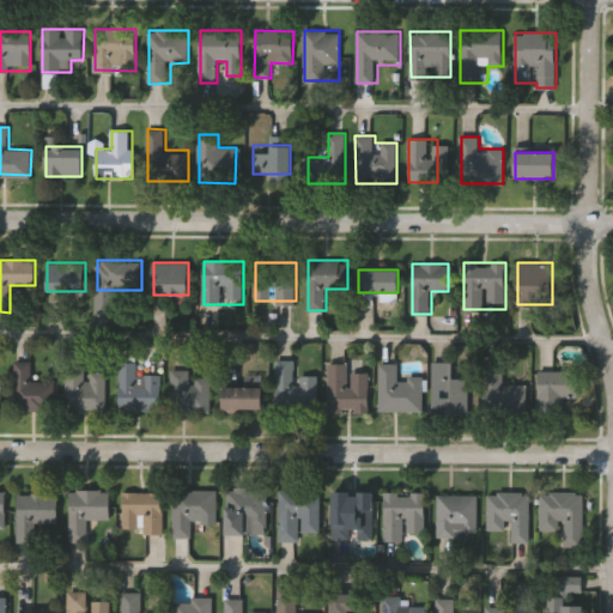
[(277,413),(277,359),(296,359),(296,376),(319,376),(319,413),(277,413)]
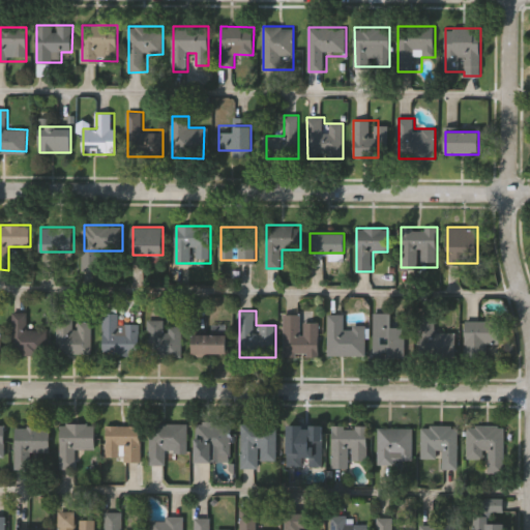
[(11,355),(12,313),(28,313),(28,327),(48,328),(48,356),(11,355)]
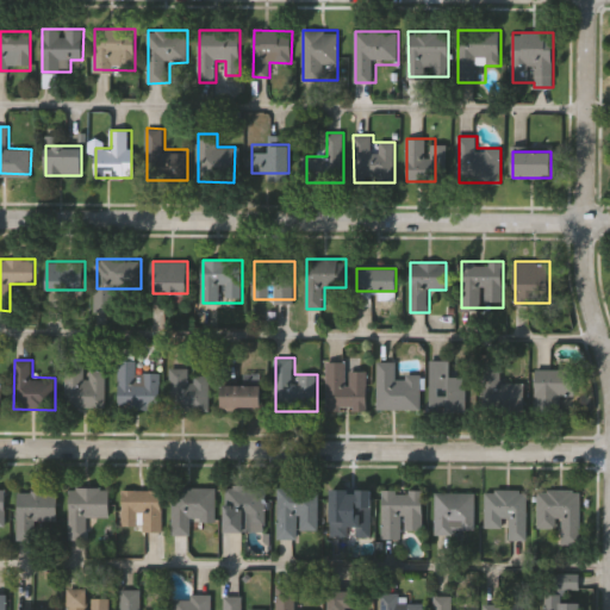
[(431,412),(431,360),(452,360),(452,377),(467,377),(467,412),(431,412)]
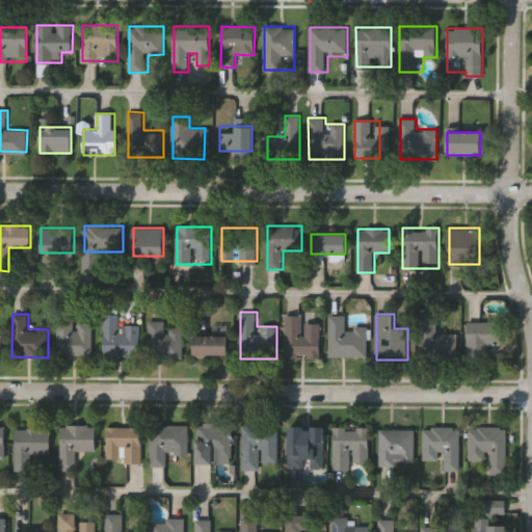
[(140,356),(103,356),(104,315),(120,315),(120,325),(140,325),(140,356)]
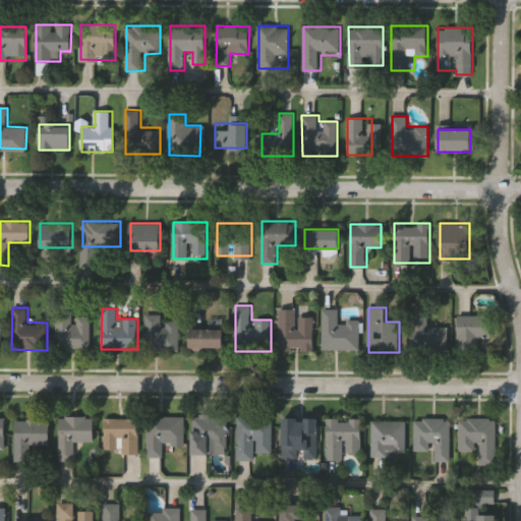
[(323,308),(339,308),(339,320),(360,320),(360,350),(323,350),(323,308)]
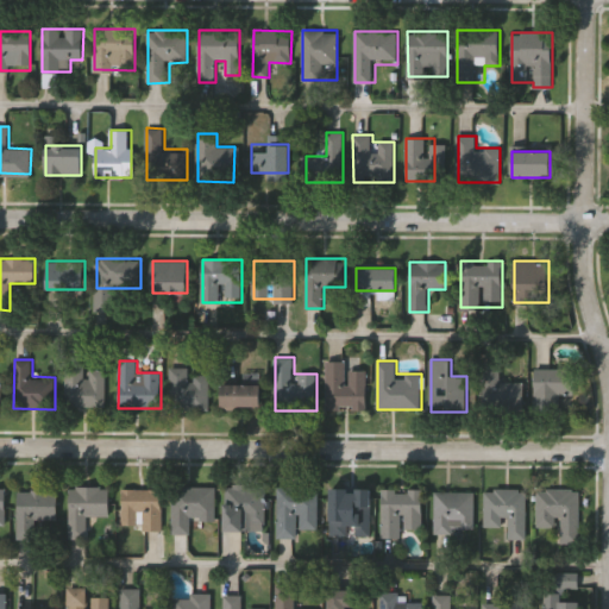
[(346,362),(346,370),(368,370),(368,410),(327,410),(327,362),(346,362)]
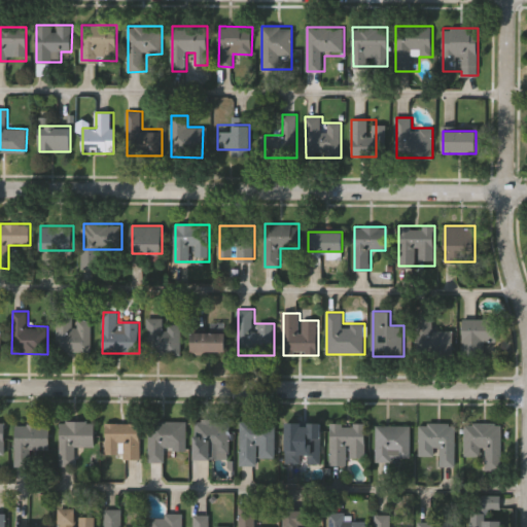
[(453,329),(453,352),(418,352),(418,314),(434,314),(434,329),(453,329)]
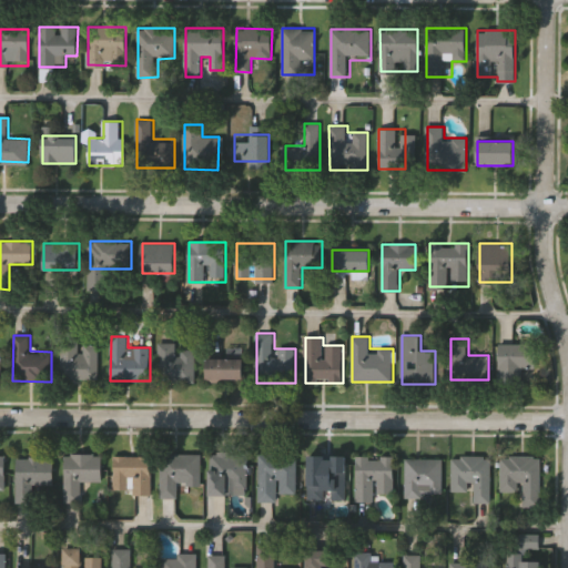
[(61,342),(98,342),(98,379),(61,379),(61,342)]
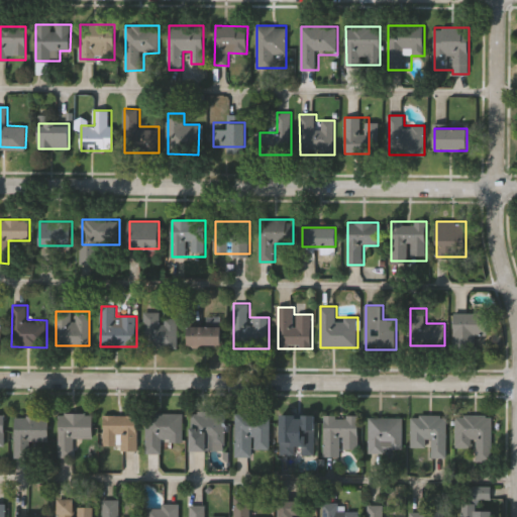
[(161,312),(161,317),(178,317),(178,347),(144,347),(144,312),(161,312)]
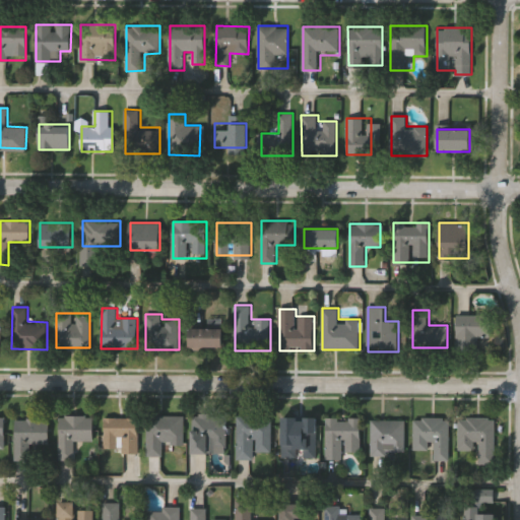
[(491,337),(479,337),(479,351),(457,351),(457,315),(491,315),(491,337)]
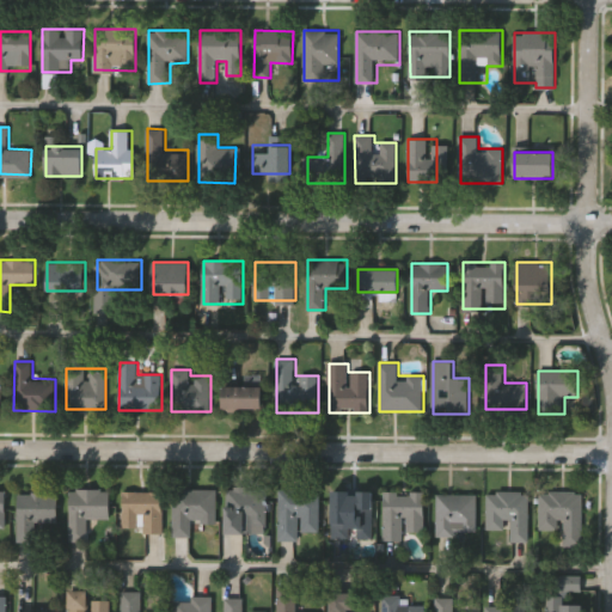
[(222,411),(222,385),(262,385),(262,411),(222,411)]
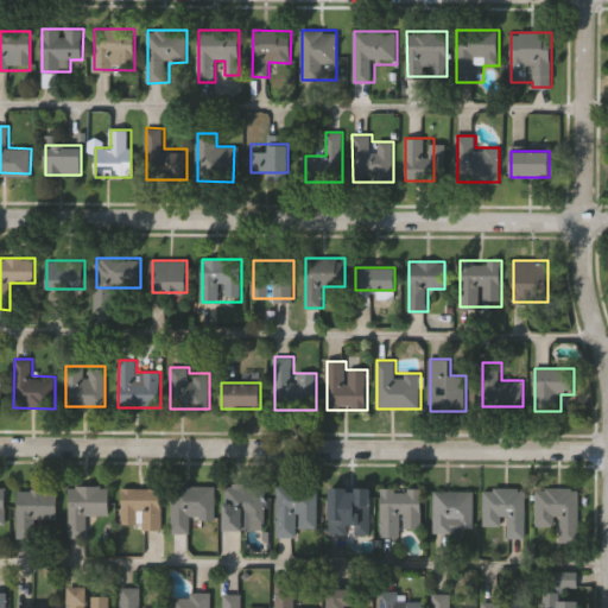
[(88,515),(88,537),(70,537),(70,487),(111,487),(111,515),(88,515)]
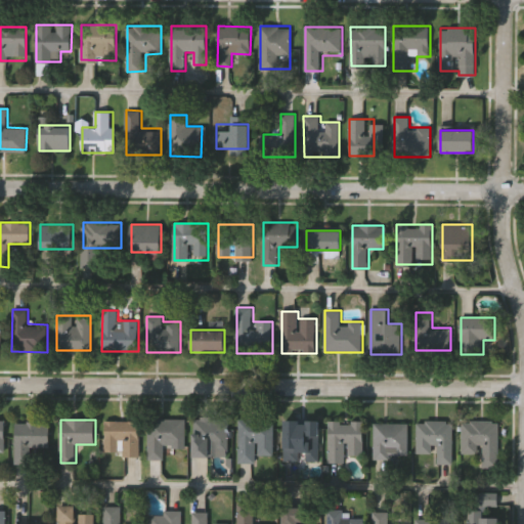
[(185,420),(185,446),(164,446),(164,459),(148,459),(148,420),(185,420)]
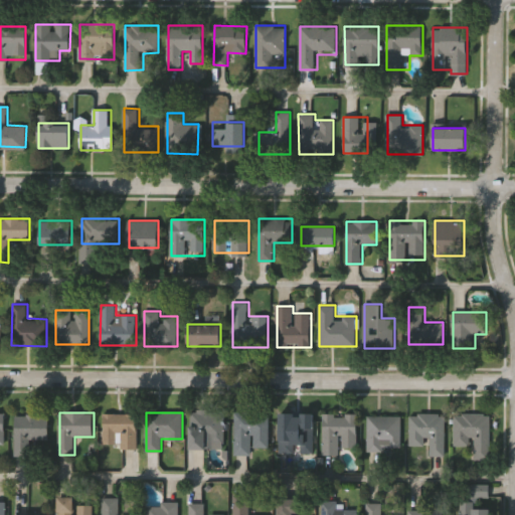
[(224,412),(224,447),(190,447),(190,412),(224,412)]
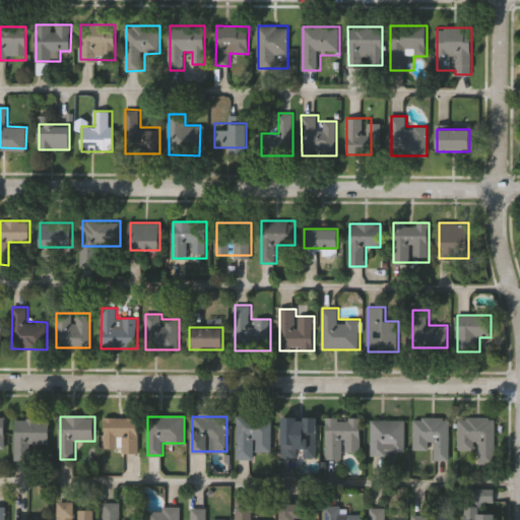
[(255,458),(238,458),(238,416),(272,416),(272,452),(255,452),(255,458)]
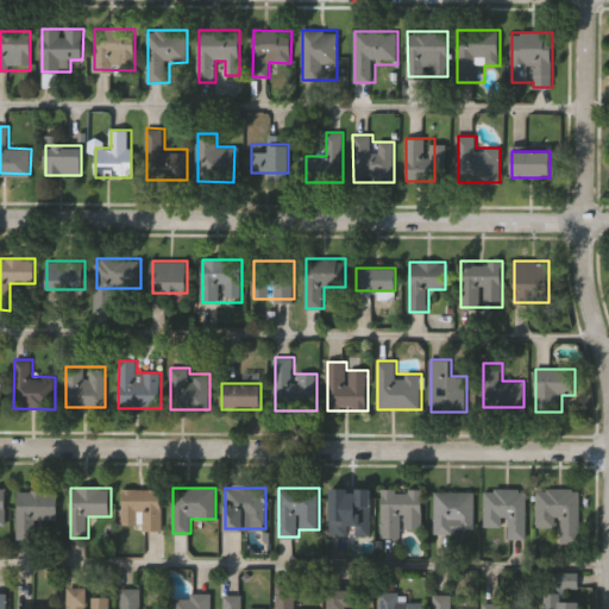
[(163,489),(163,528),(123,528),(123,489),(163,489)]
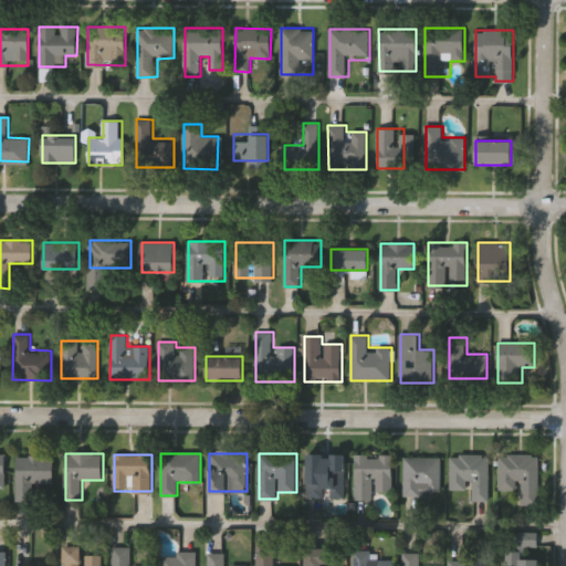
[(307,498),(307,454),(345,454),(345,498),(307,498)]
